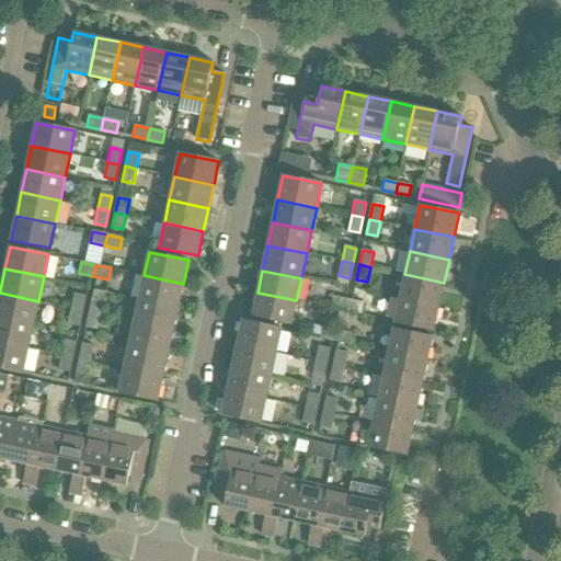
[(404,274),(400,299),(438,308),(444,283),(404,274)]
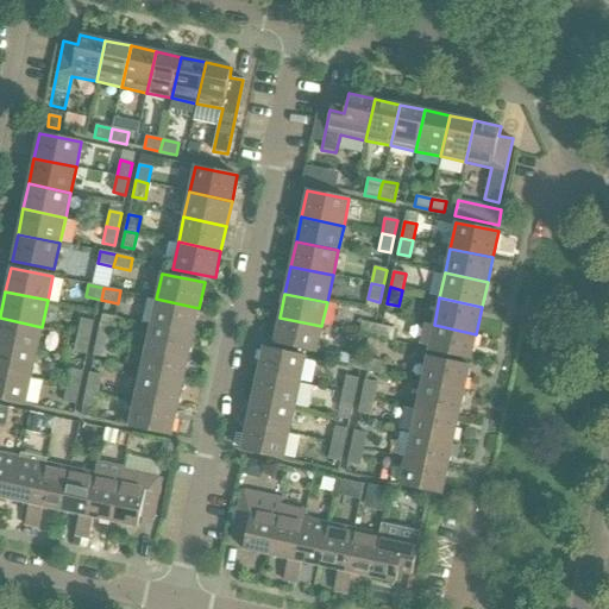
[(156,299),(151,322),(194,331),(199,308),(156,299)]
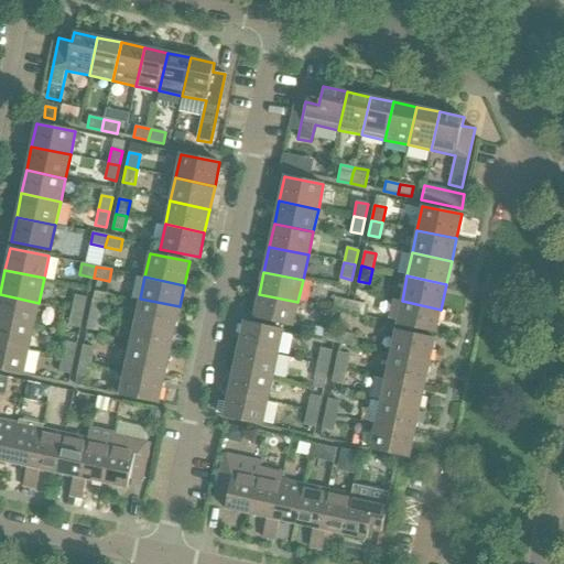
[(0,294),(0,320),(34,327),(39,303),(0,294)]
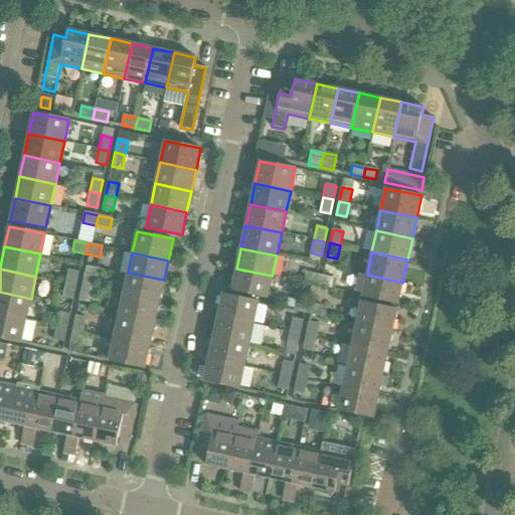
[(272,276),(236,269),(231,290),(268,298),(272,276)]
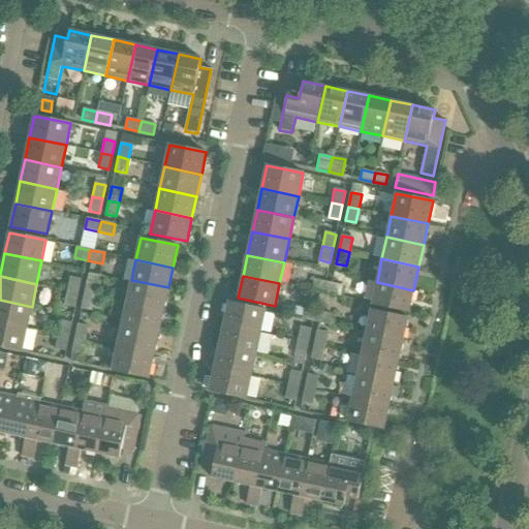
[(70,277),(67,291),(78,293),(81,279),(70,277)]
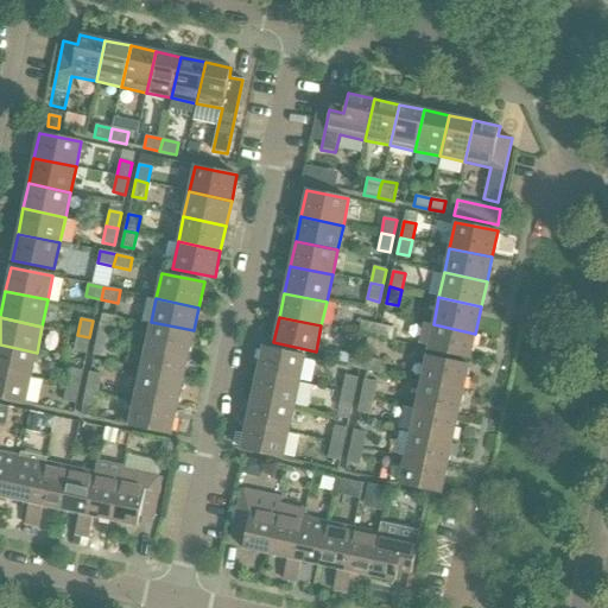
[(151,322),(145,349),(188,358),(194,330),(151,322)]
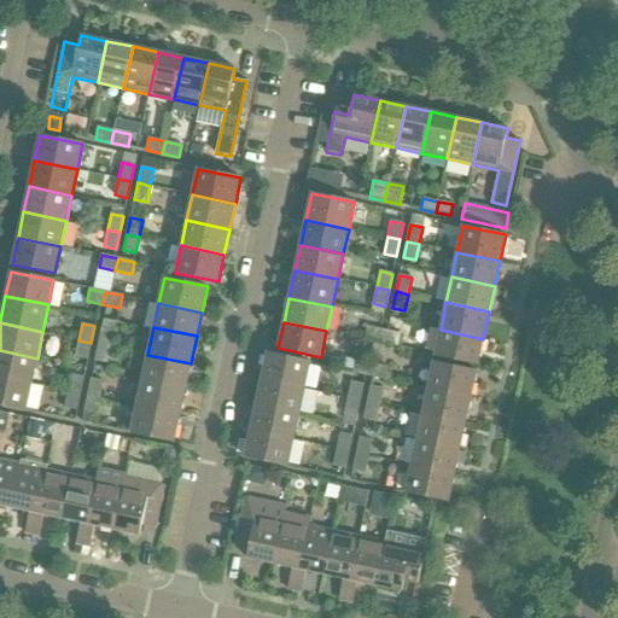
[(365,339),(382,343),(384,331),(367,327),(365,339)]
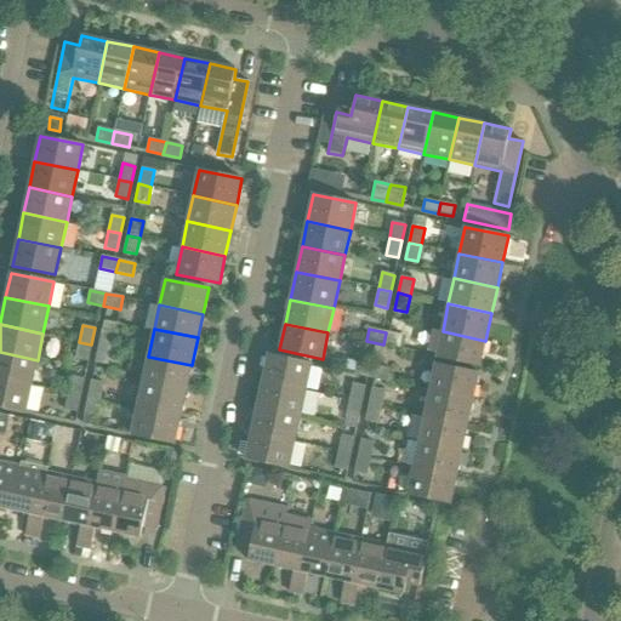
[(102,330),(98,346),(112,348),(114,332),(102,330)]
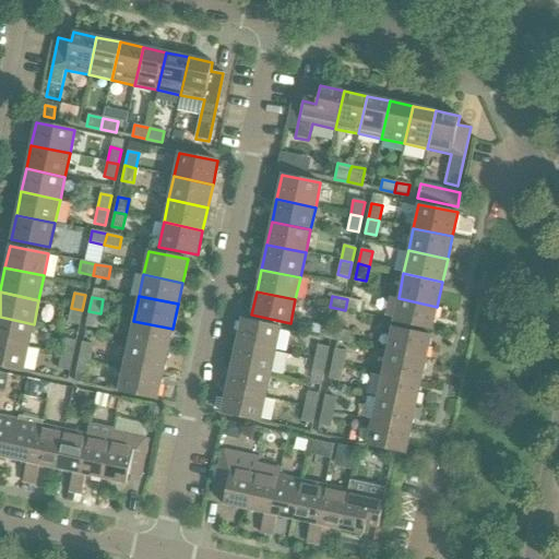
[(437,307),(399,298),(393,321),(432,330),(437,307)]
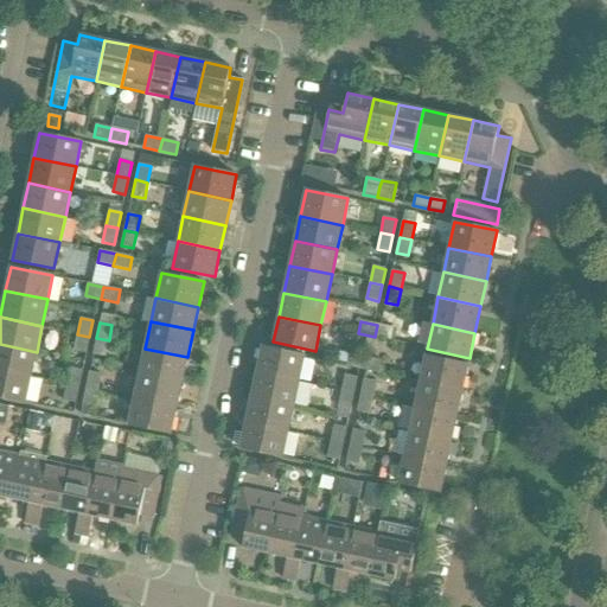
[(377,325),(375,337),(390,340),(393,327),(377,325)]
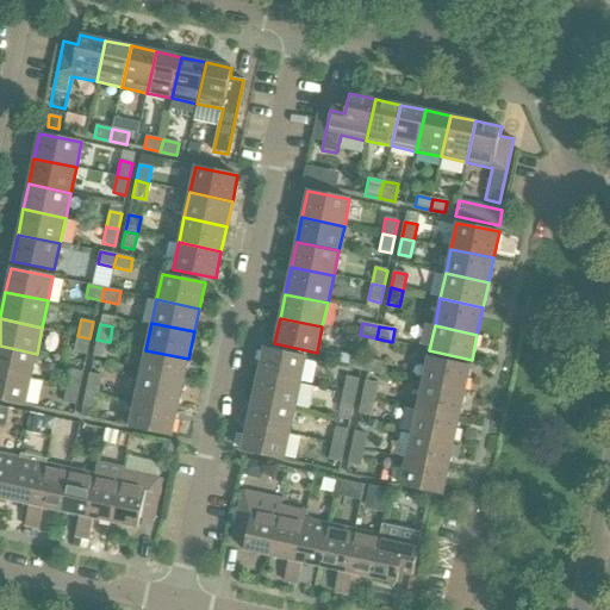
[(89,338),(78,336),(74,352),(87,355),(89,338)]
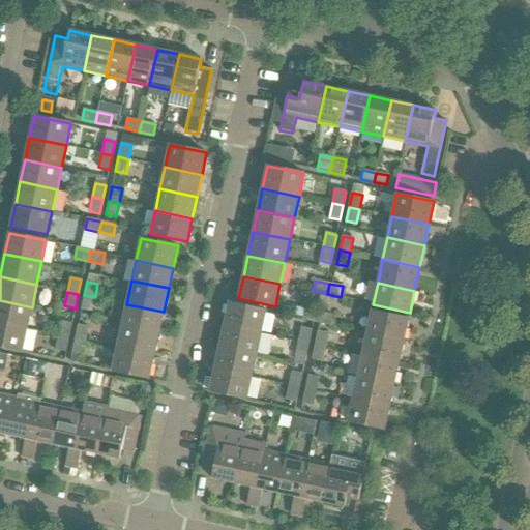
[(95,297),(84,295),(82,310),(92,312),(95,297)]
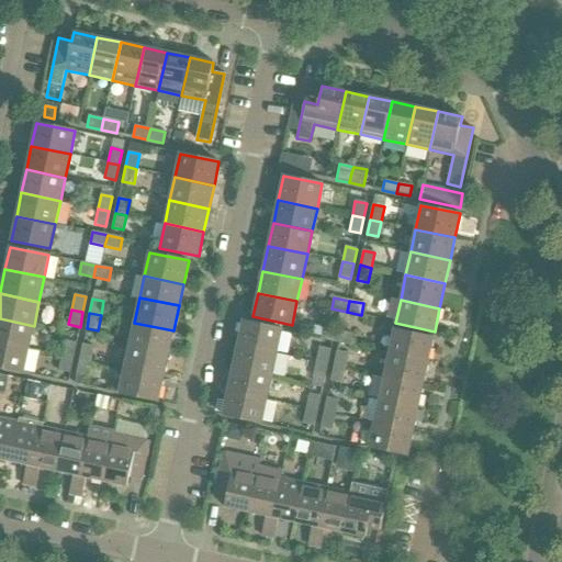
[(0,318),(0,341),(29,348),(34,326),(0,318)]
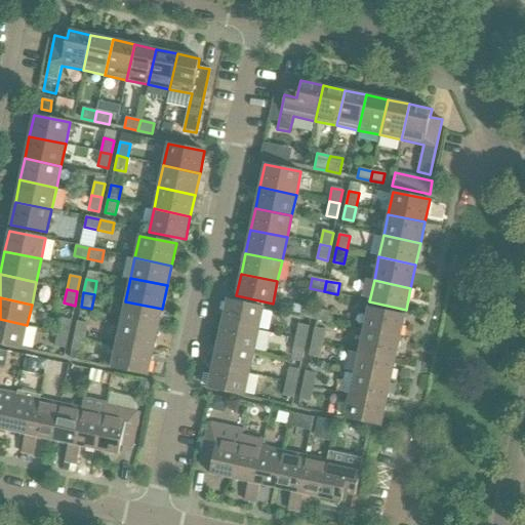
[(227,299),(221,323),(258,330),(264,308),(227,299)]
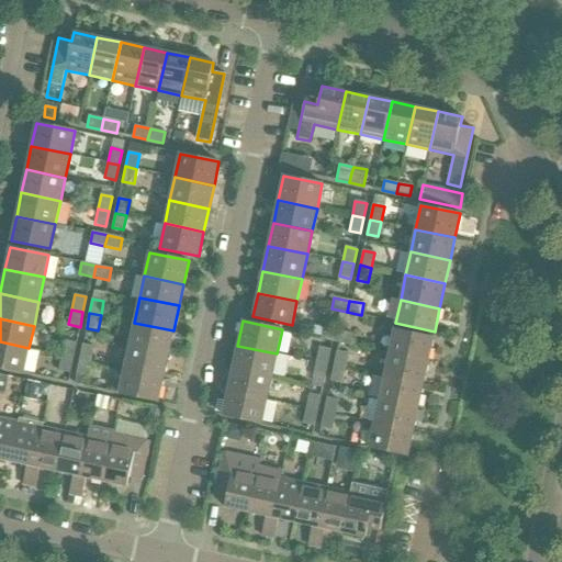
[(134,323),(130,346),(168,355),(173,330),(134,323)]
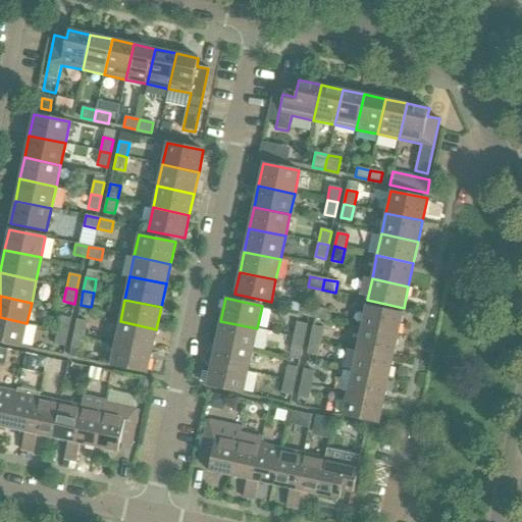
[(298,315),(312,318),(314,307),(300,304),(298,315)]
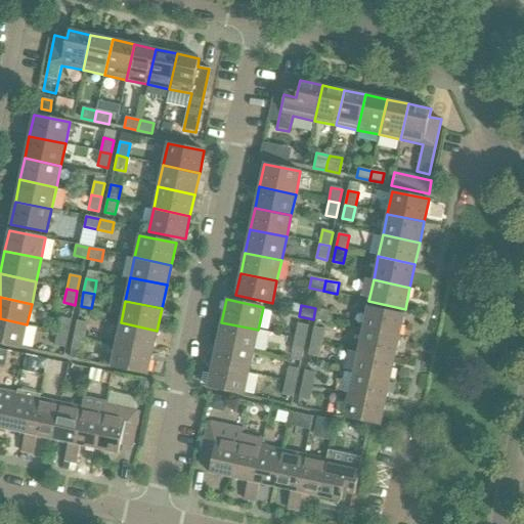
[(367,307),(362,330),(399,337),(403,314),(367,307)]
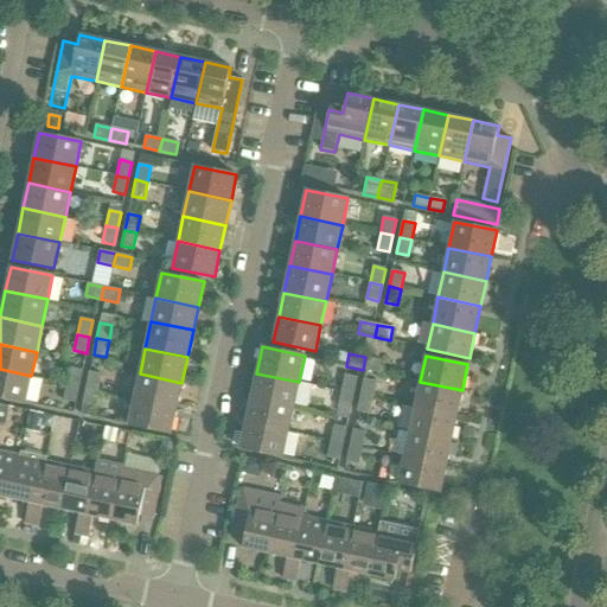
[(365,357),(363,370),(378,372),(381,360),(365,357)]
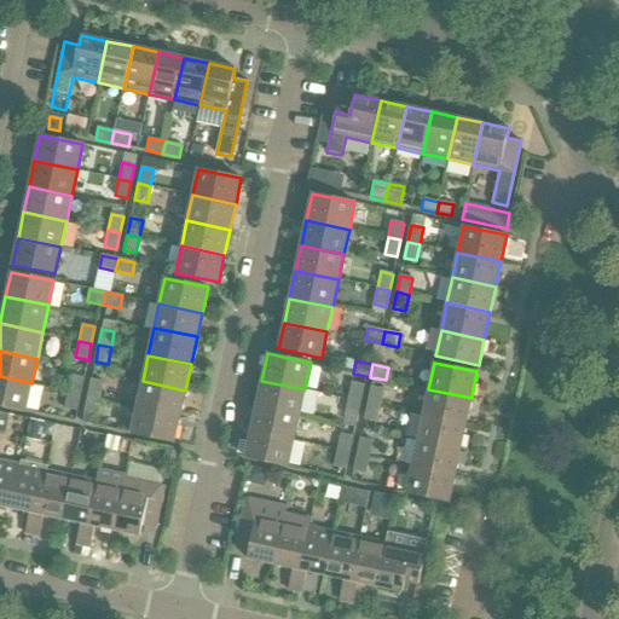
[(71,375),(68,392),(80,394),(84,379),(71,375)]
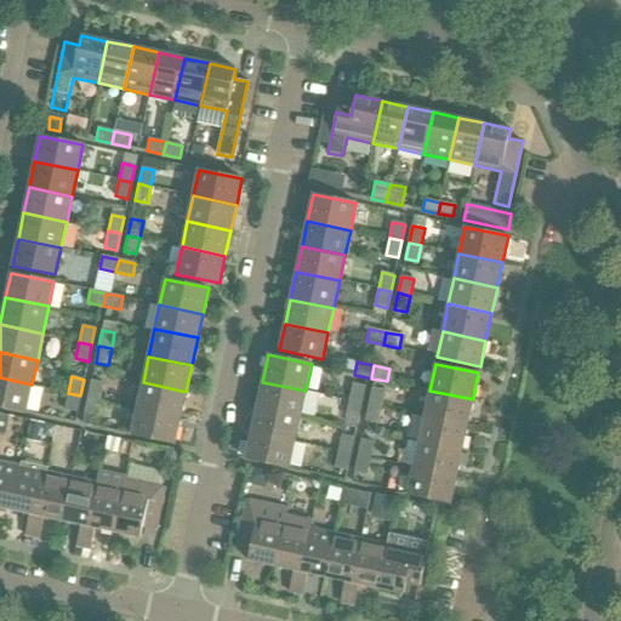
[(32,385),(0,377),(0,405),(26,411),(32,385)]
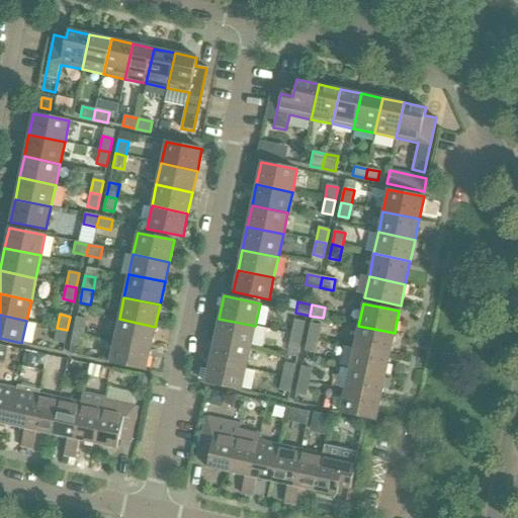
[(76,318),(73,331),(84,333),(87,320),(76,318)]
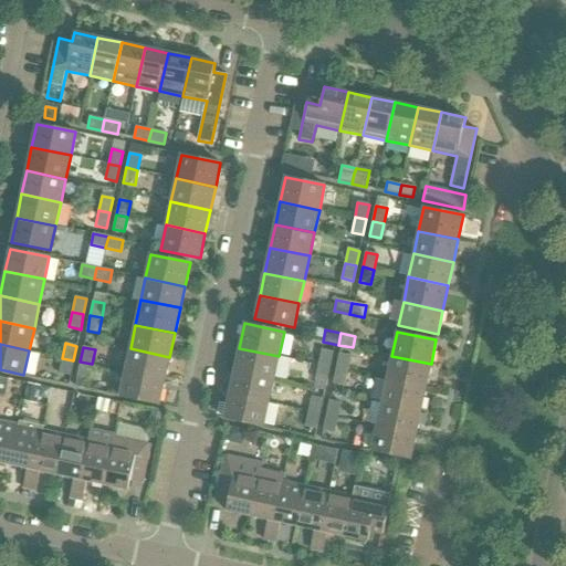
[(130,348),(125,371),(165,380),(169,357),(130,348)]
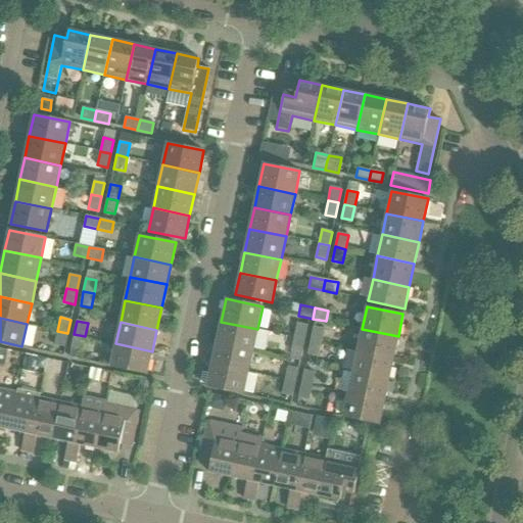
[(221,322),(217,343),(252,350),(257,329),(221,322)]
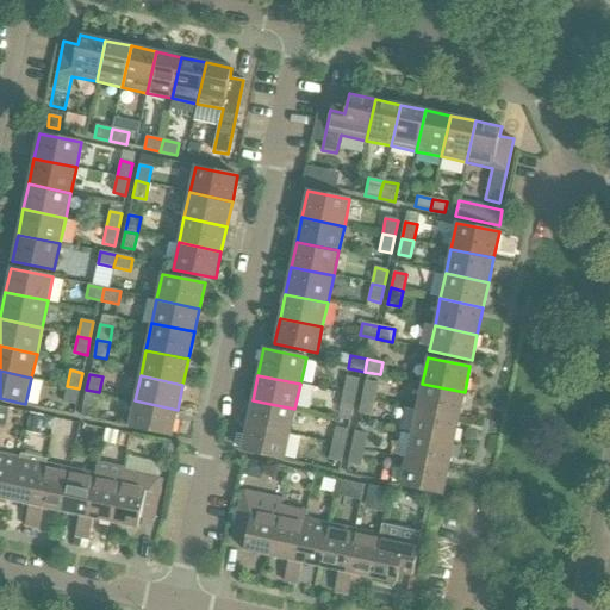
[(347,377),(343,393),(355,396),(359,380),(347,377)]
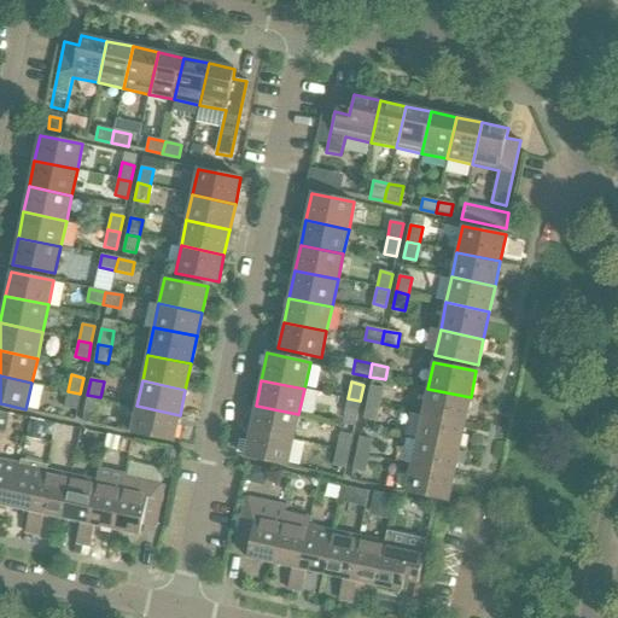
[(371,386),(367,402),(379,406),(383,389),(371,386)]
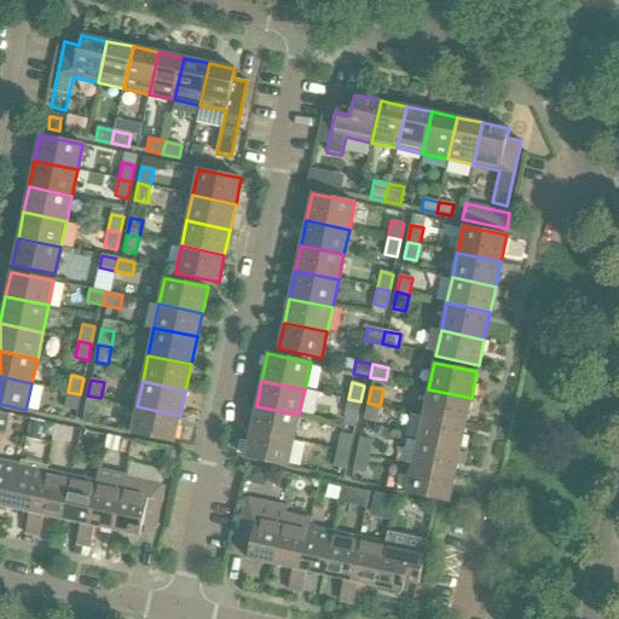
[(428,389),(423,415),(466,424),(472,398),(428,389)]
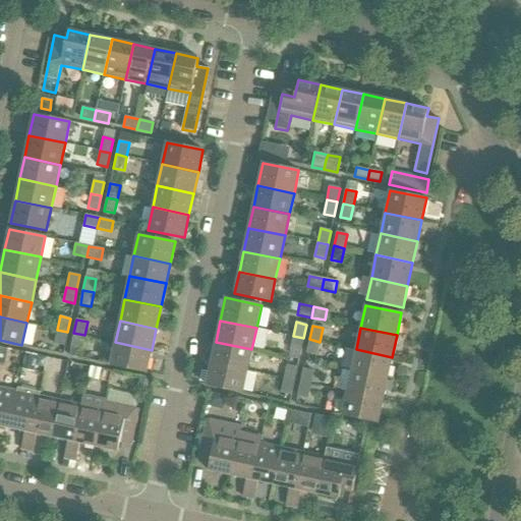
[(67,332),(57,330),(54,343),(65,346),(67,332)]
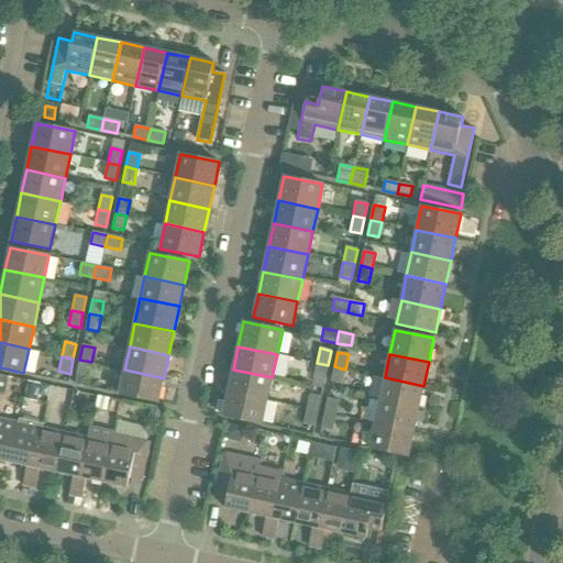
[(91,362),(79,360),(77,375),(88,377),(91,362)]
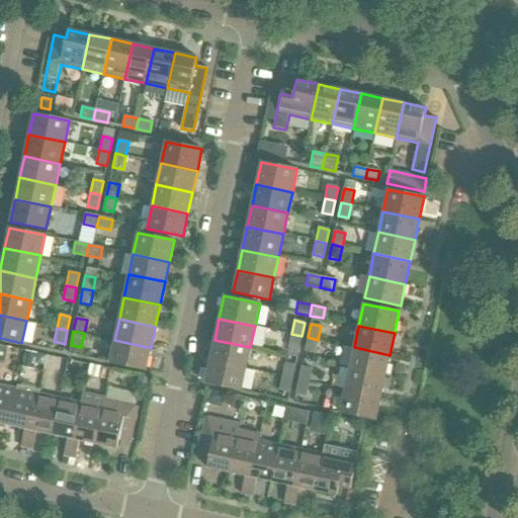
[(301,336),(291,334),(288,347),(298,350),(301,336)]
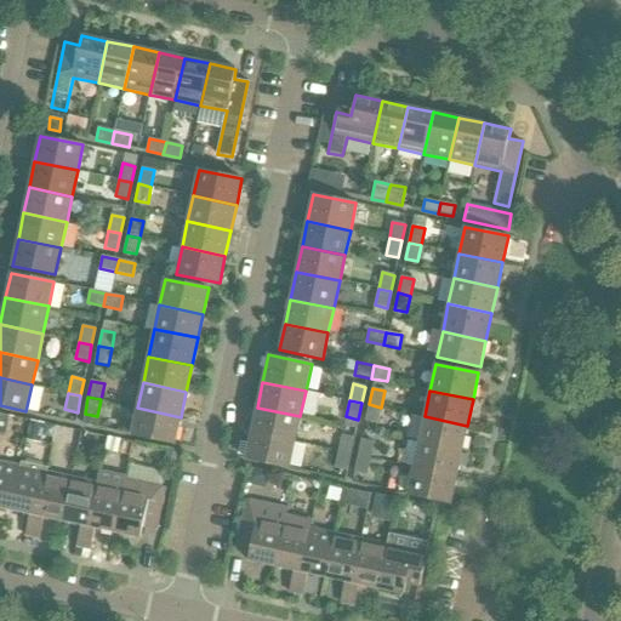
[(381,408),(369,404),(365,421),(377,423),(381,408)]
